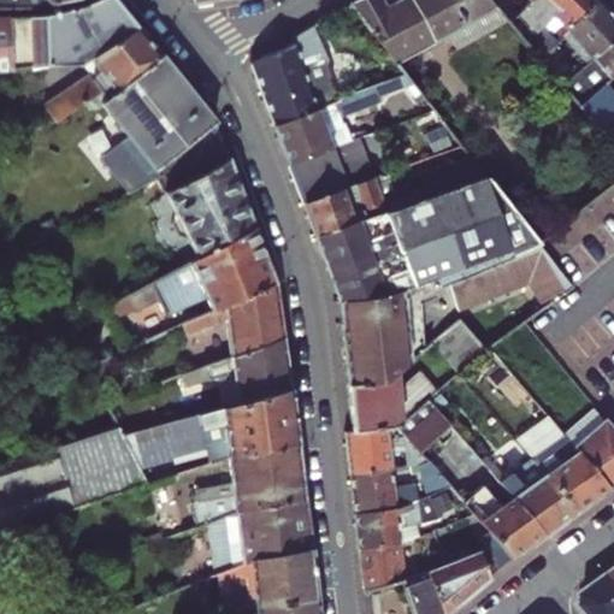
[(84,62),(90,58),(140,29),(116,0),(101,0),(86,9),(60,15),(62,18),(42,23),(36,23),(30,22),(27,19),(0,21),(0,72),(27,70),(84,62)]
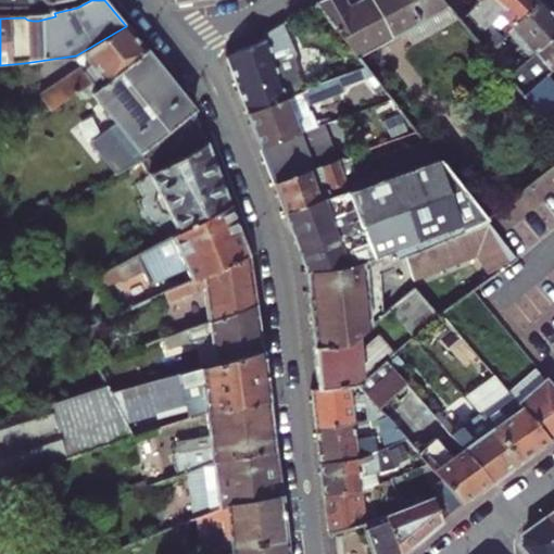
[(326,0),(325,1),(365,52),(457,4),(453,0),(361,0),(357,2),(356,0),(326,0)]
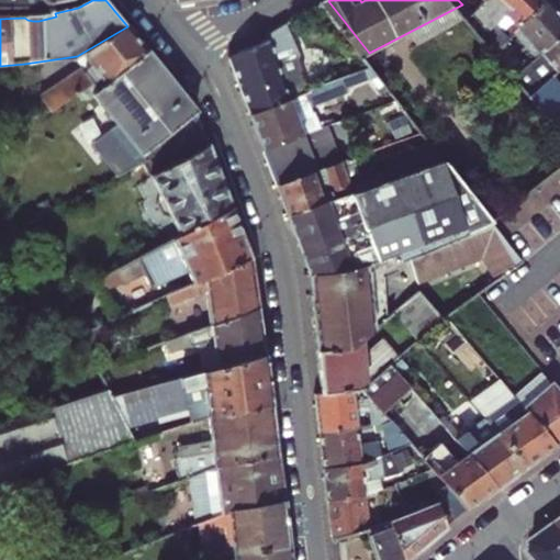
[(491,0),(480,12),(474,19),(502,51),(512,40),(527,24),(549,0),(491,0)]
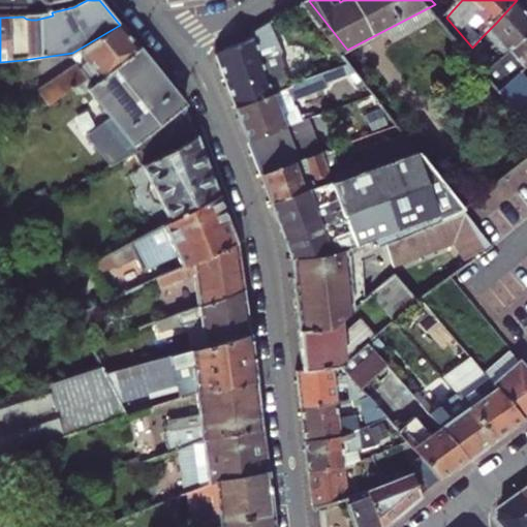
[(526,2),(524,0),(517,0),(496,23),(516,44),(526,34),(526,2)]
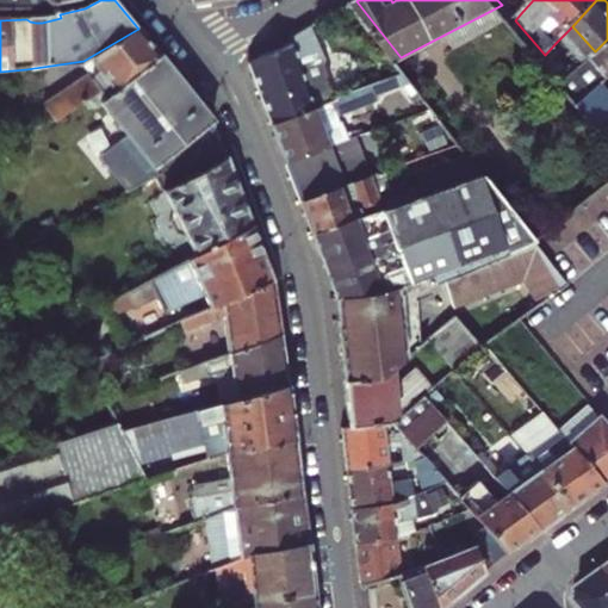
[(509,7),(506,10),(515,20),(521,13),(516,10),(514,12),(509,7)]
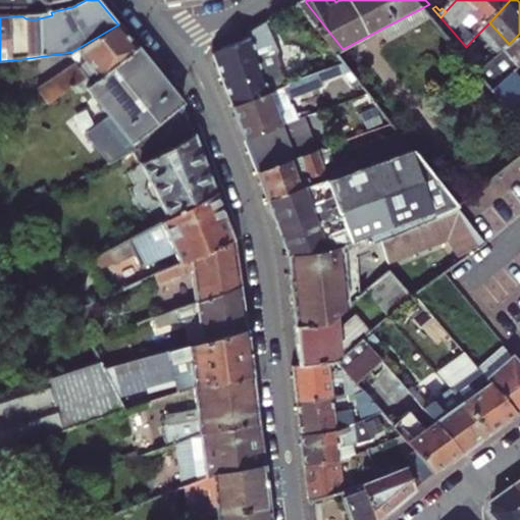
[(214,55),(226,87),(264,73),(262,67),(279,61),(265,23),(263,24),(250,34),(251,38),(214,55)]
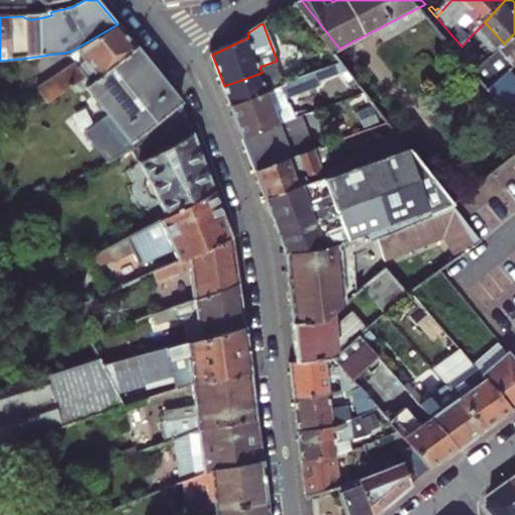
[(50,102),(75,85),(86,77),(92,85),(136,48),(117,24),(76,48),(85,60),(78,65),(77,64),(74,64),(40,88),(50,102)]
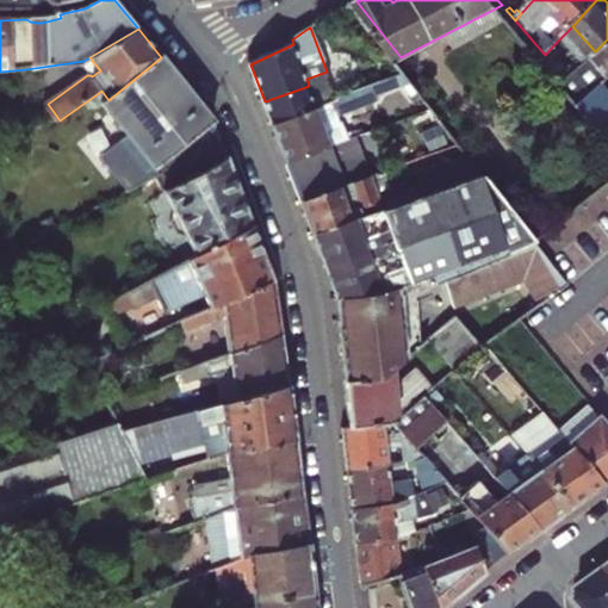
[(583,98),(607,78),(607,39),(595,51),(577,68),(566,79),(583,98)]
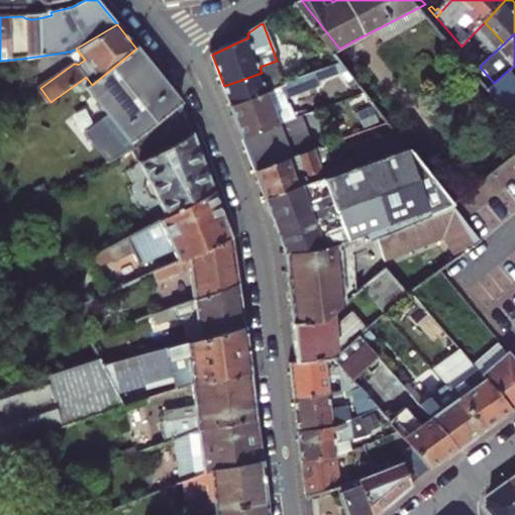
[(489,58),(471,36),(461,46),(480,67),(489,58)]
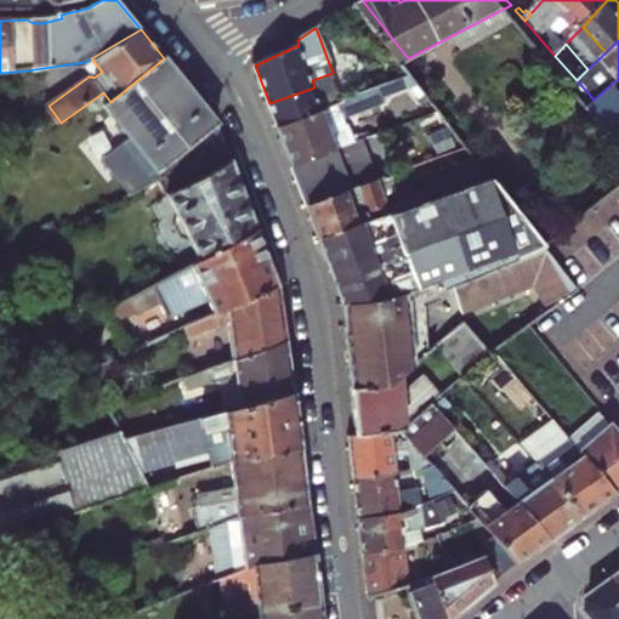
[(103,92),(90,102),(92,107),(101,111),(106,108),(164,177),(226,145),(220,126),(164,58),(111,102),(103,92)]
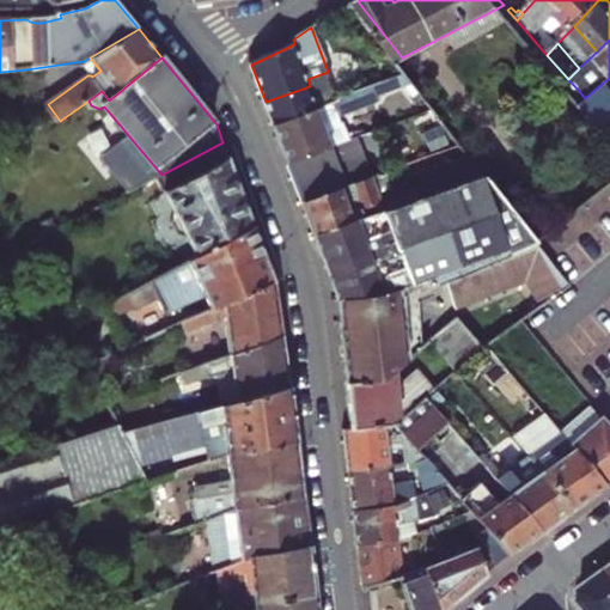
[(307,79),(310,86),(266,102),(275,126),(337,105),(330,84),(333,83),(328,72),(307,79)]
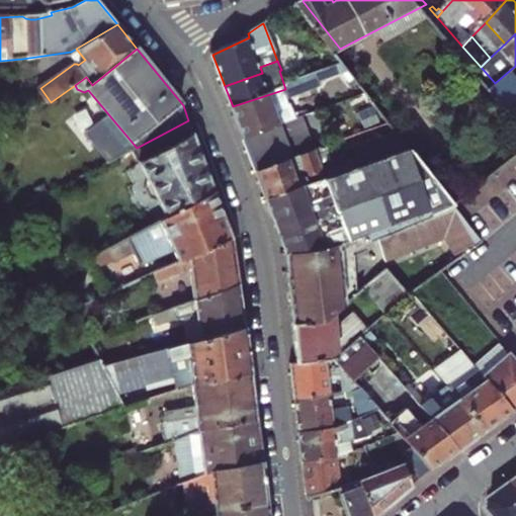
[(508,98),(515,92),(515,66),(495,83),(508,98)]
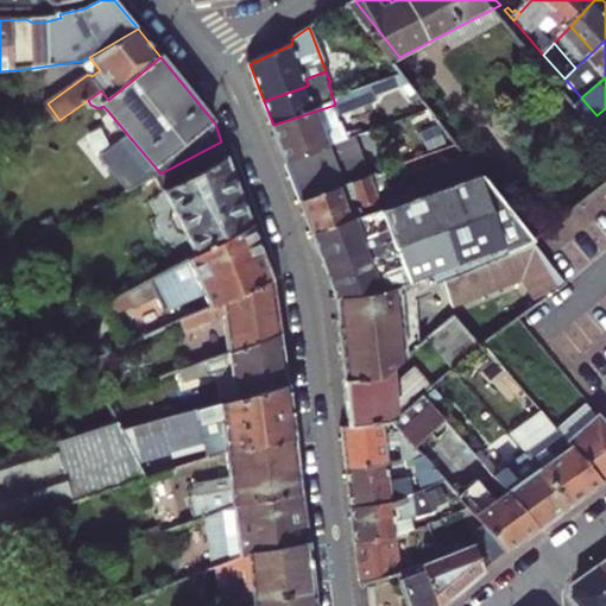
[(273,125),(286,163),(347,143),(336,113),(342,112),(345,117),(374,107),(373,101),(411,89),(405,80),(335,105),(273,125)]
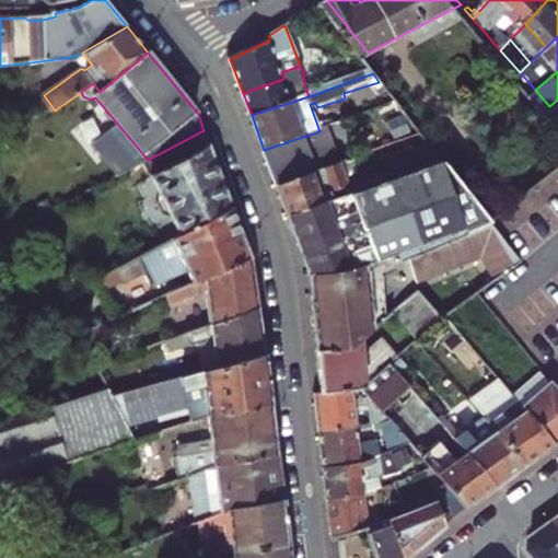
[(264,150),(277,186),(360,158),(378,152),(372,137),(335,150),(328,129),(320,131),(264,150)]
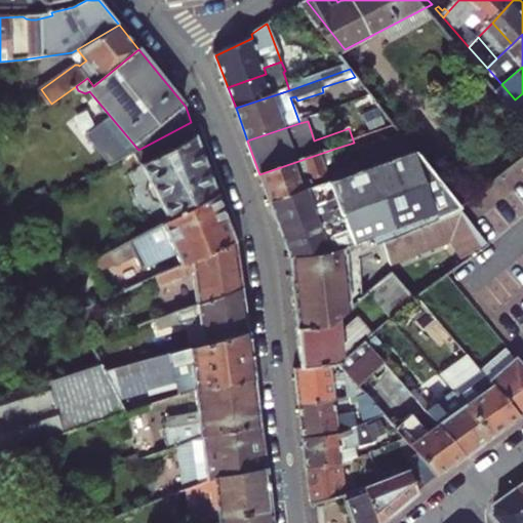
[(218,194),(191,122),(138,150),(129,155),(147,187),(145,188),(143,193),(147,201),(152,203),(154,202),(165,223),(218,194)]
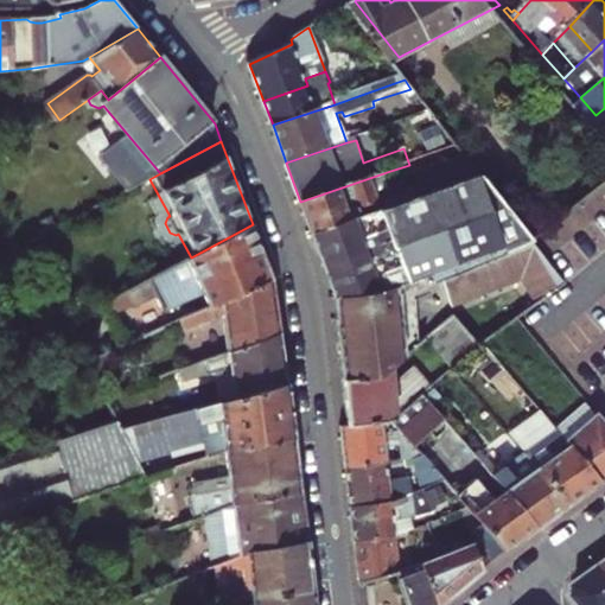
[(430,177),(435,192),(481,176),(469,163),(430,177)]
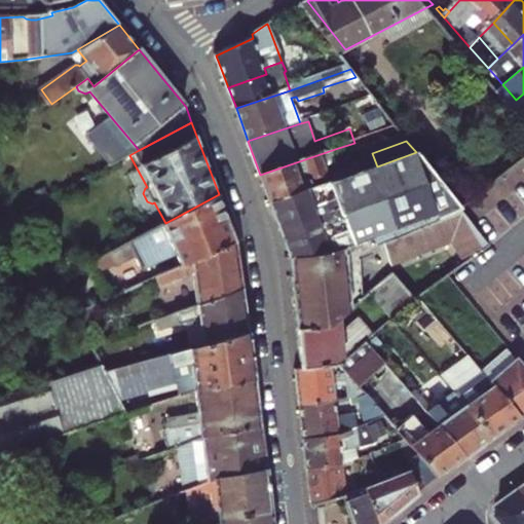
[(260,175),(270,202),(330,182),(331,183),(374,167),(369,154),(344,163),(338,148),(260,175)]
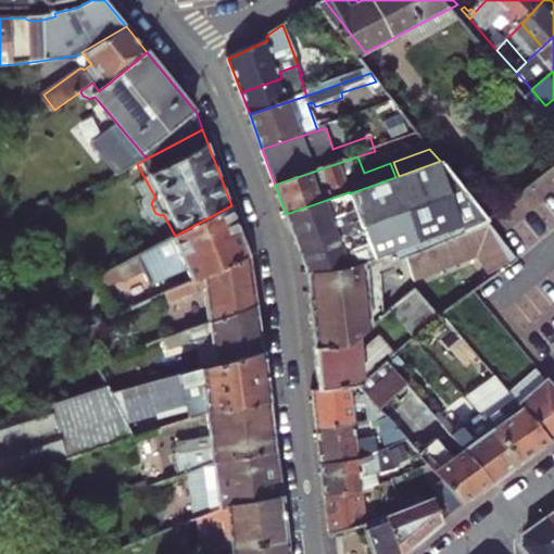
[(440,161),(399,176),(395,177),(350,193),(349,192),(286,214),(298,246),(461,188),(440,161)]
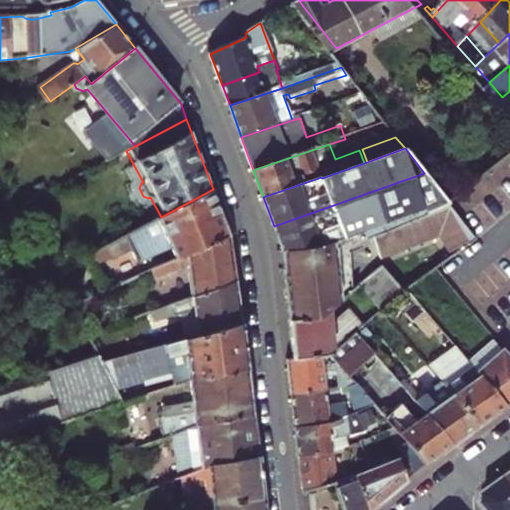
[(509,157),(490,173),(509,196),(509,157)]
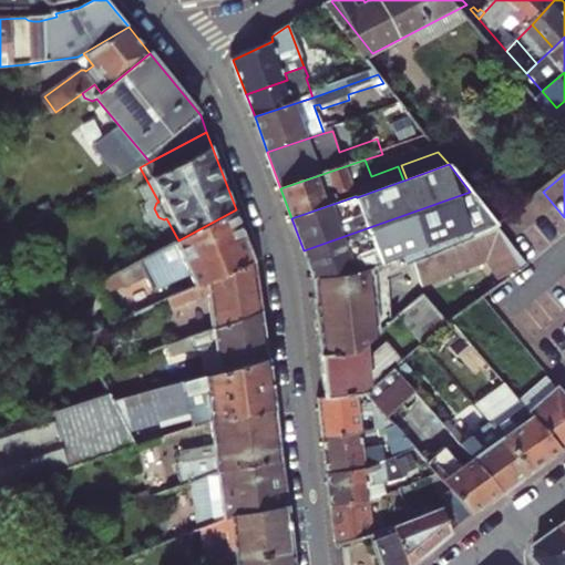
[(470,192),(304,250),(315,280),(353,275),(370,269),(381,265),(393,260),(397,268),(470,236),(496,225),(470,192)]
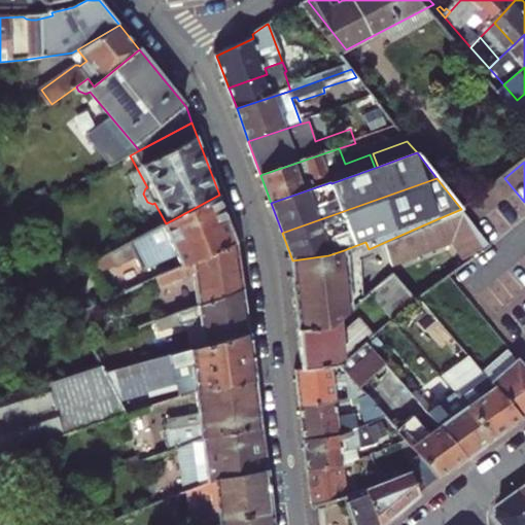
[(177,256),(183,268),(237,244),(219,195),(166,223),(121,247),(128,261),(158,246),(165,263),(177,256)]
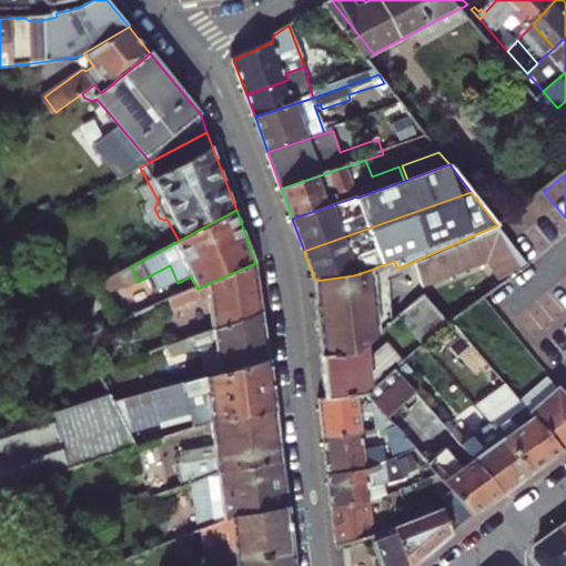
[(497,225),(471,236),(505,280),(527,262),(497,225)]
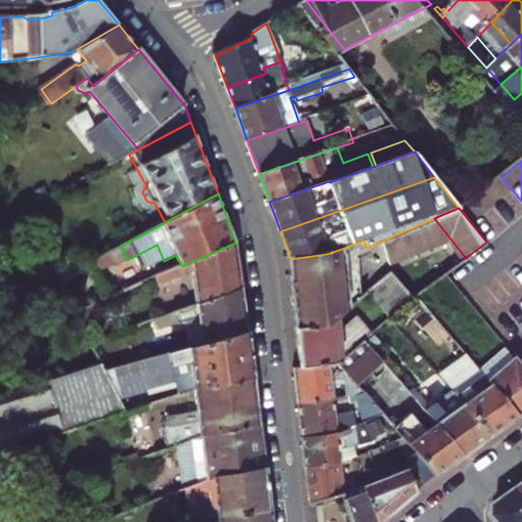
[(363,241),(352,245),(355,253),(366,249),(366,248),(363,241)]
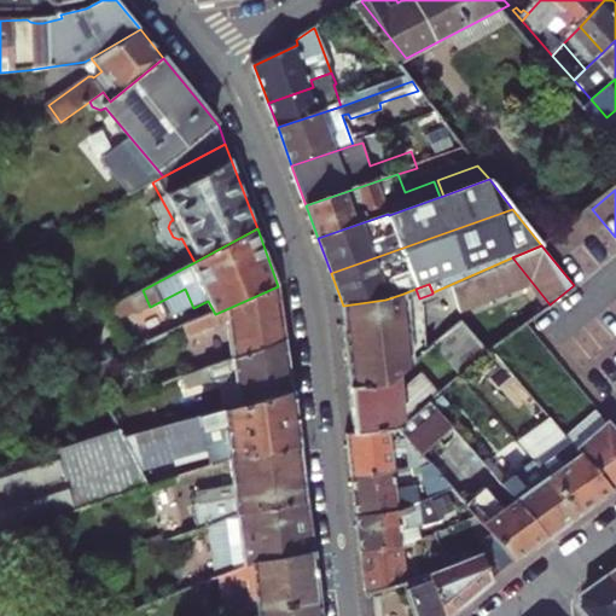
[(278,286),(215,314),(176,331),(179,338),(186,336),(189,340),(228,323),(234,360),(286,341),(278,286)]
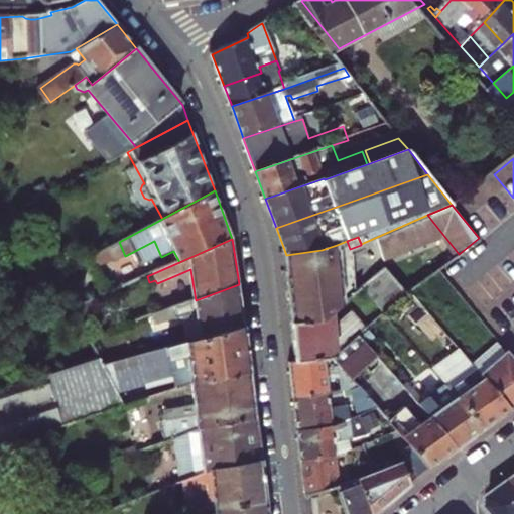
[(322,250),(286,255),(292,323),(334,319),(333,313),(347,302),(337,245),(322,250)]
